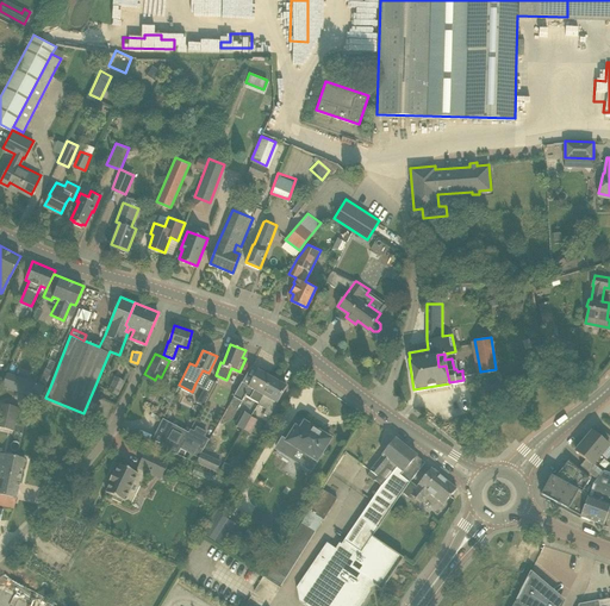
[(259,401),(263,393),(273,376),(259,368),(249,385),(242,380),(229,404),(237,408),(243,397),(256,405),(257,403),(259,401)]
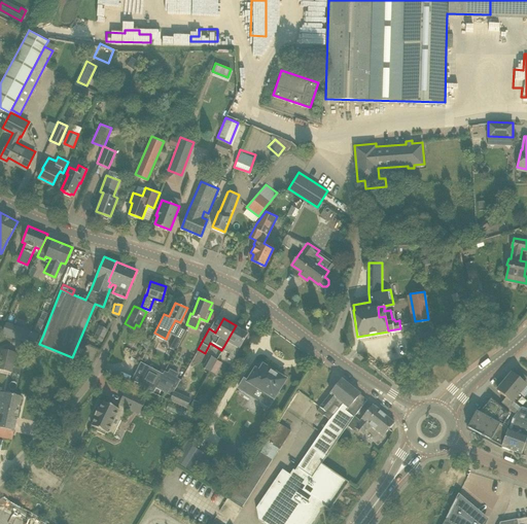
[(39,332),(7,320),(2,333),(35,344),(39,332)]
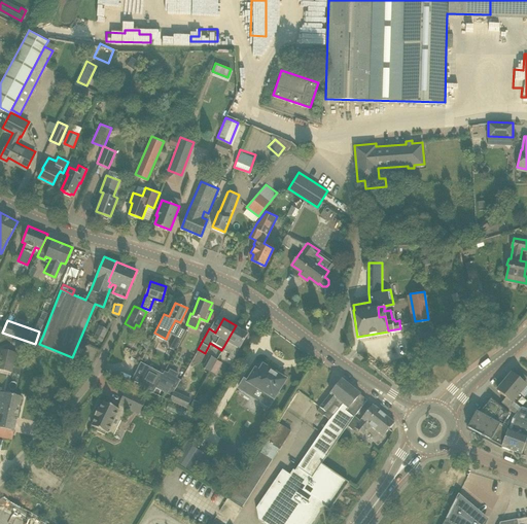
[(102,340),(108,327),(100,323),(94,336),(102,340)]
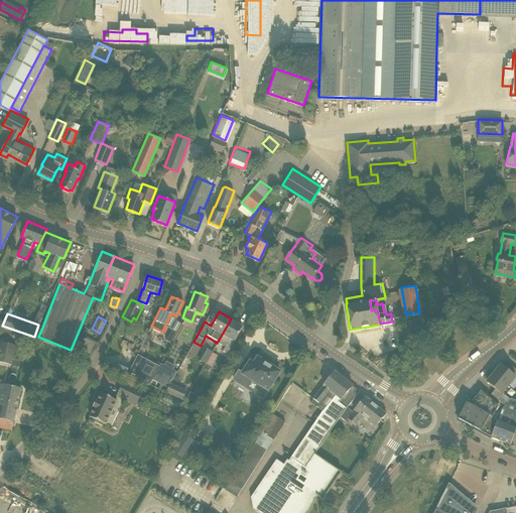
[(218,341),(226,345),(223,349),(228,352),(235,339),(243,326),(231,318),(223,333),(219,340),(218,341)]
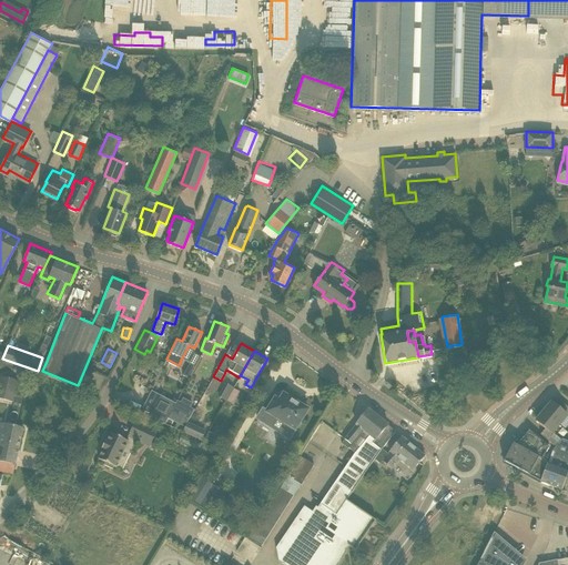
[(195,367),(188,364),(183,373),(190,377),(195,367)]
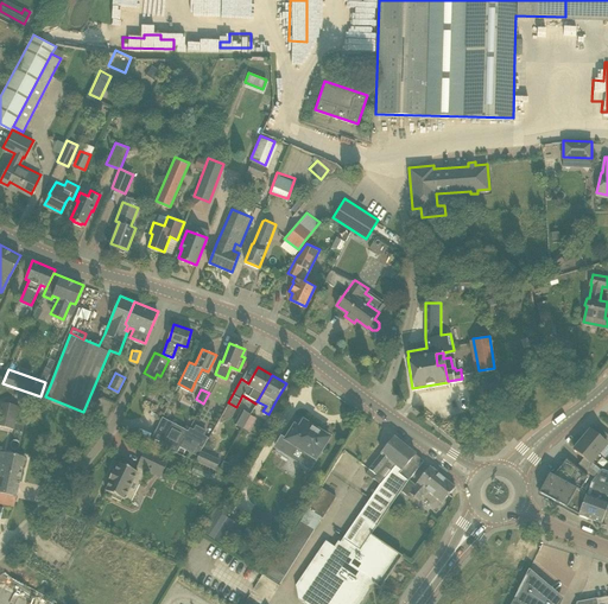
[(0,423),(14,427),(19,405),(0,399),(0,423)]
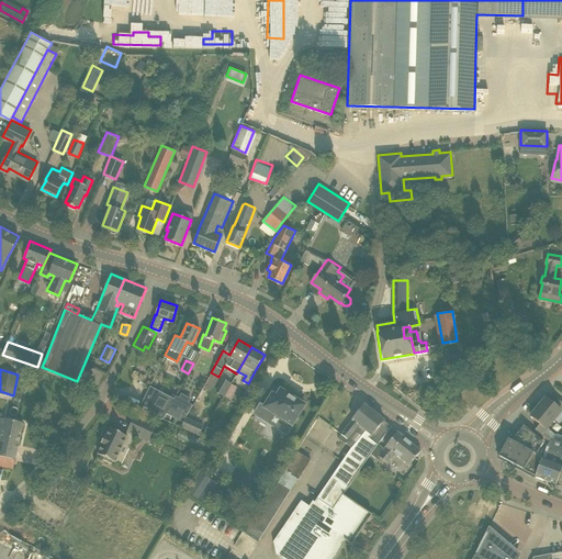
[(216,390),(224,393),(229,380),(222,377),(216,390)]
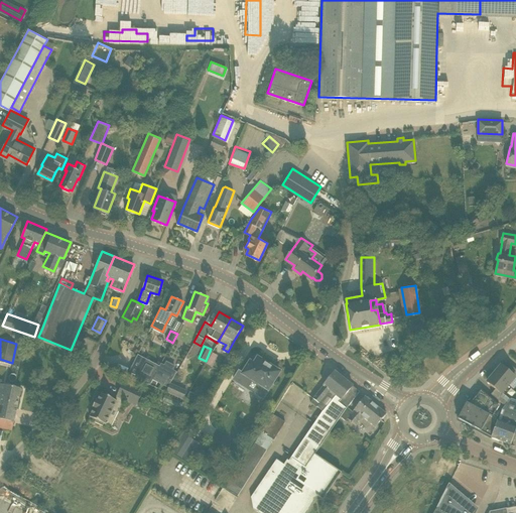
[(250,360),(243,372),(240,370),(235,378),(238,381),(240,378),(248,383),(251,378),(258,382),(256,385),(266,391),(279,370),(258,356),(254,363),(250,360)]
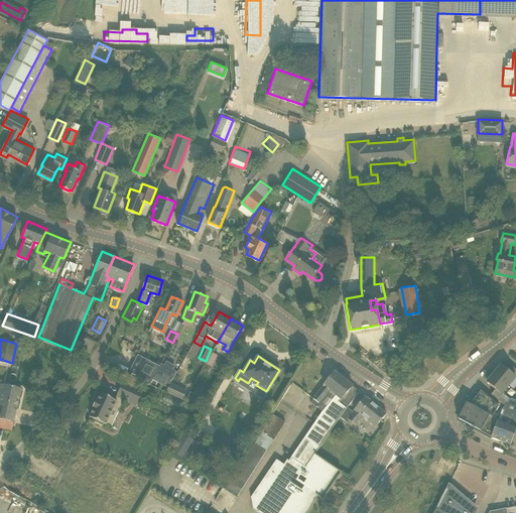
[(128,373),(132,375),(150,383),(153,377),(158,367),(142,358),(140,361),(136,359),(128,373)]
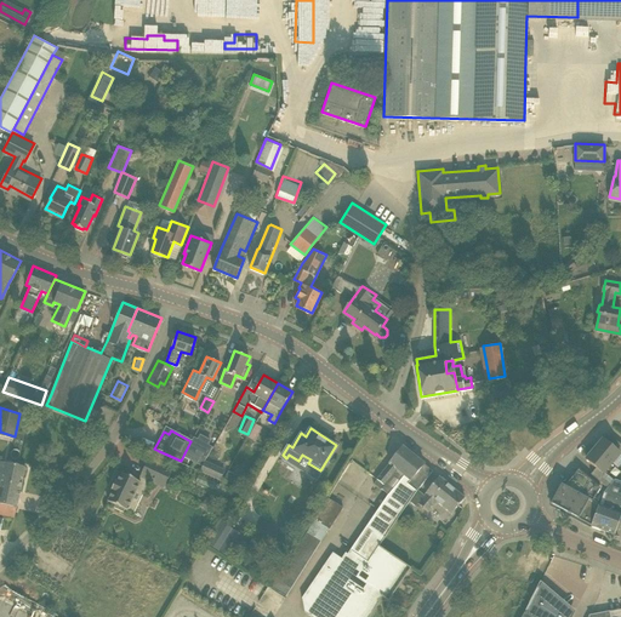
[(603,438),(599,443),(596,446),(594,446),(594,447),(611,462),(619,453),(620,452),(620,441),(617,440),(610,433),(605,439),(603,438)]
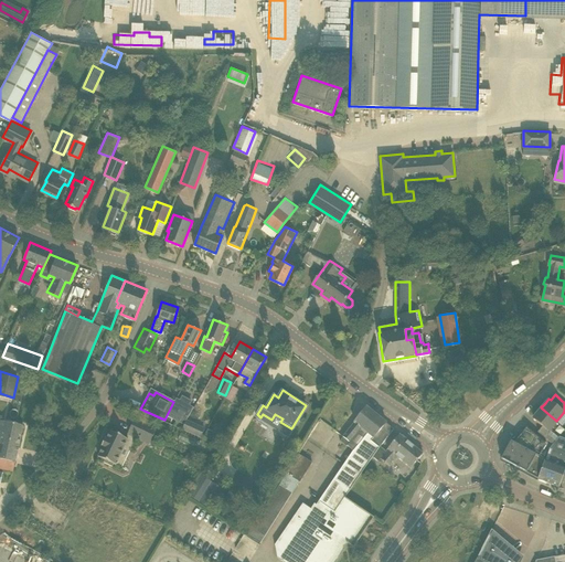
[(168,413),(183,422),(191,407),(176,400),(173,402),(168,413)]
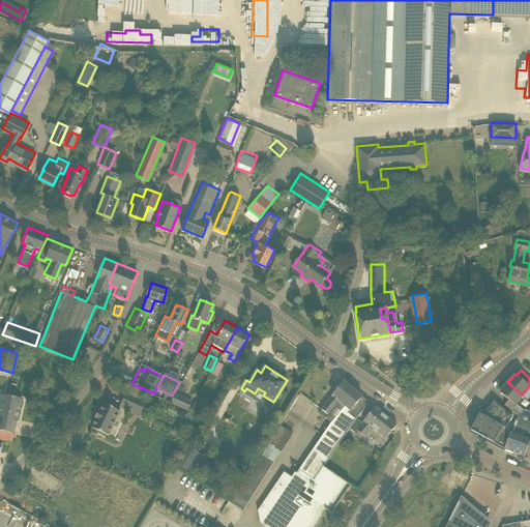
[(346,432),(350,427),(356,416),(369,401),(369,400),(366,403),(360,397),(362,394),(344,380),(322,408),(319,411),(325,416),(325,415),(331,420),(346,432)]
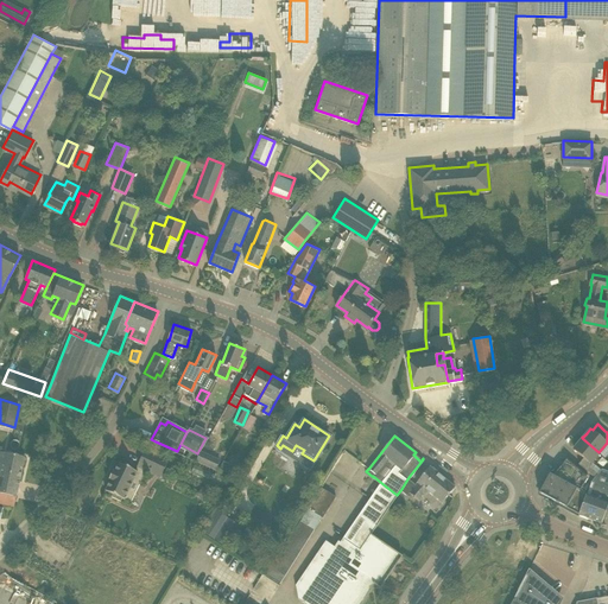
[(599,452),(582,438),(581,438),(581,439),(574,447),(583,456),(578,462),(589,470),(593,466),(591,459),(599,452)]
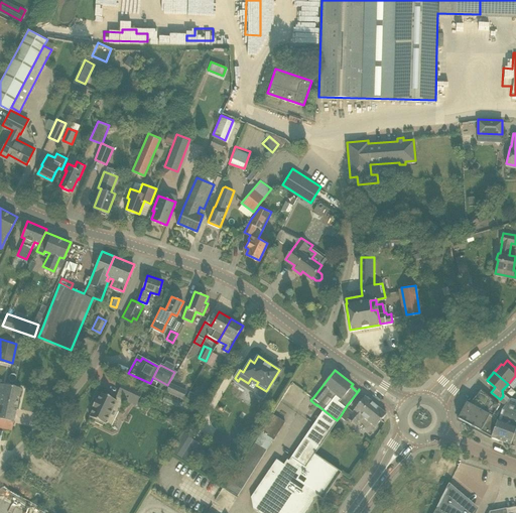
[(96,399),(95,400),(97,401),(95,404),(94,403),(93,405),(94,405),(90,414),(96,417),(95,420),(103,423),(104,421),(106,422),(111,424),(115,416),(124,398),(136,404),(143,389),(123,380),(117,394),(117,395),(116,398),(101,391),(97,399),(96,399)]
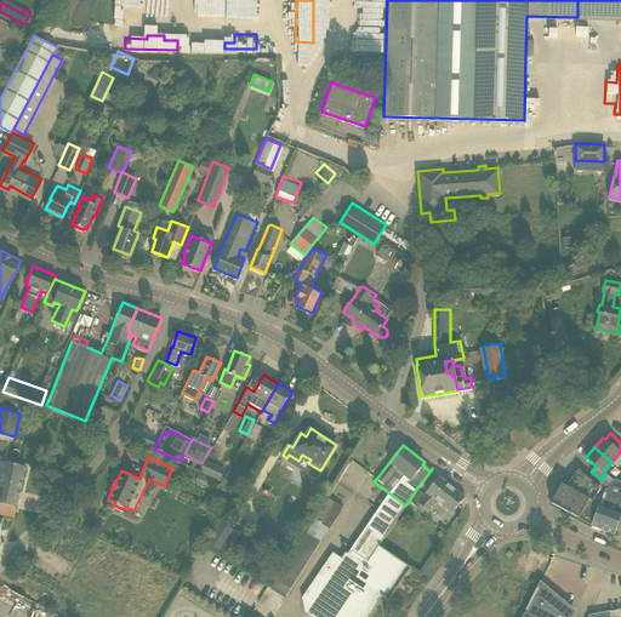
[(205,458),(200,469),(222,479),(227,468),(205,458)]
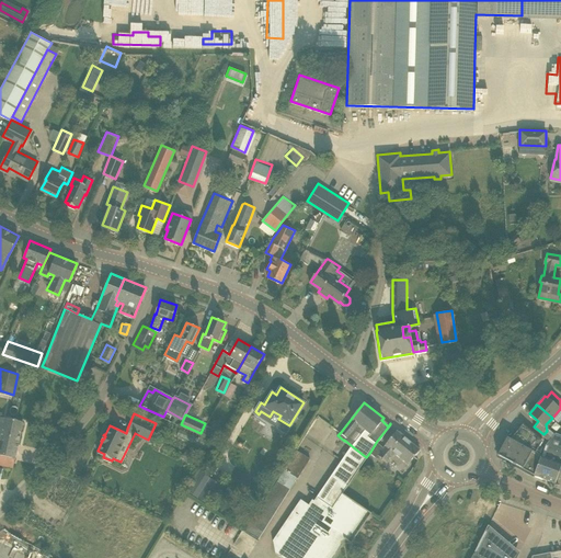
[(0,463),(13,466),(16,448),(23,421),(1,416),(0,418),(0,463)]
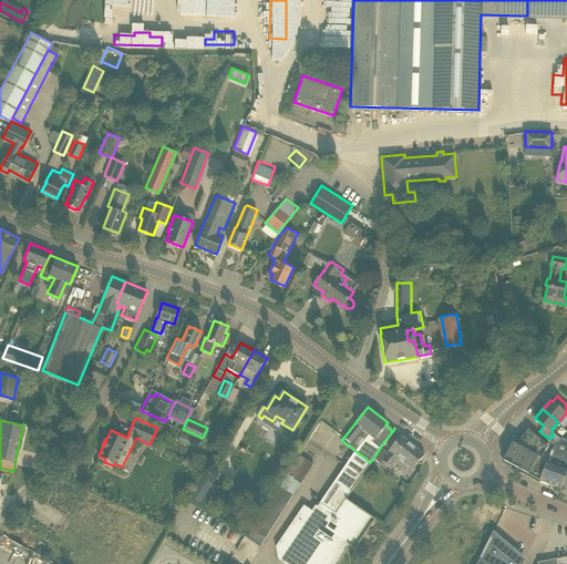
[(539,478),(547,460),(542,457),(548,443),(549,443),(528,427),(515,442),(513,441),(503,459),(519,468),(519,467),(539,478)]
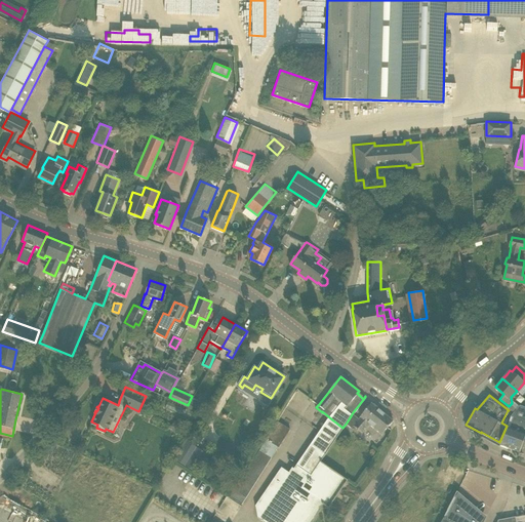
[(200,406),(202,400),(192,396),(190,403),(200,406)]
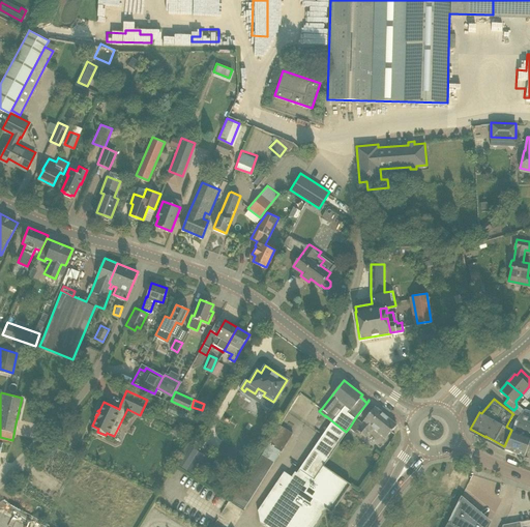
[(396,423),(375,405),(362,418),(361,420),(356,416),(350,427),(355,431),(357,428),(365,435),(373,427),(385,437),(396,423)]
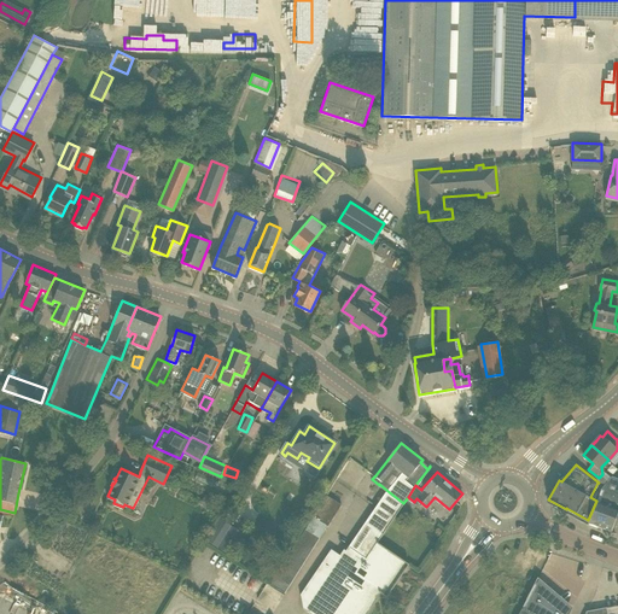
[(599,502),(596,501),(588,520),(589,520),(588,521),(611,528),(611,530),(612,530),(612,528),(617,512),(617,477),(612,475),(601,487),(605,489),(599,502)]
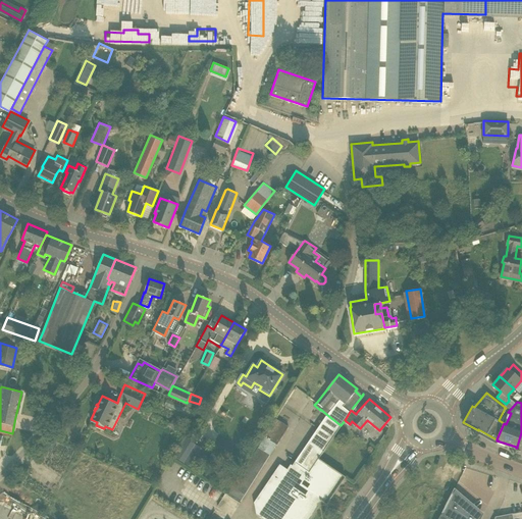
[(306,518),(320,499),(326,504),(328,501),(330,492),(336,483),(344,478),(346,476),(318,458),(341,425),(326,414),(289,469),(279,463),(254,501),(256,513),(265,518),(306,518)]
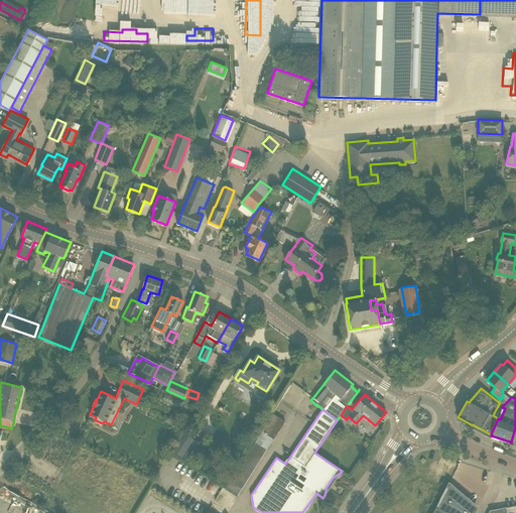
[(272,412),(261,430),(273,438),(285,420),(272,412)]
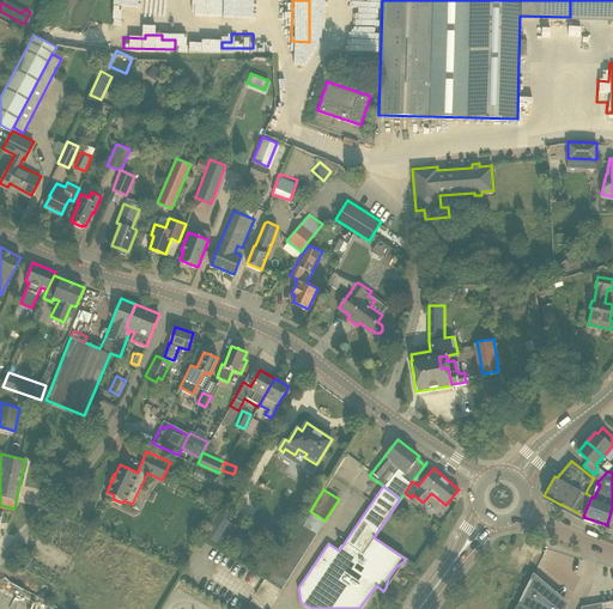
[(310,511),(268,577),(281,588),(325,521),(310,511)]
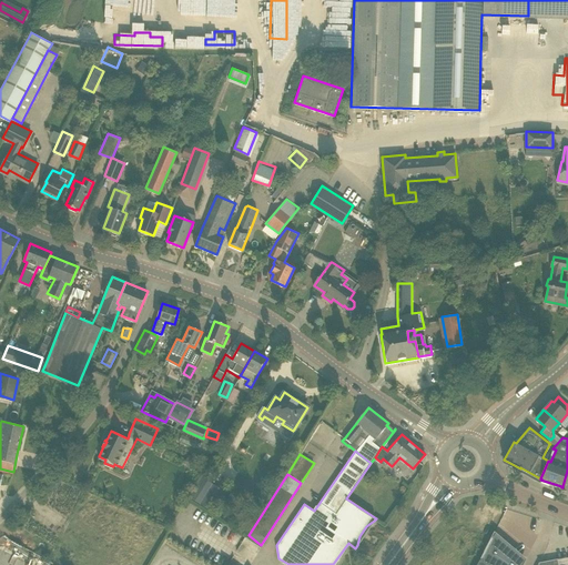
[(190,496),(211,508),(223,488),(202,475),(190,496)]
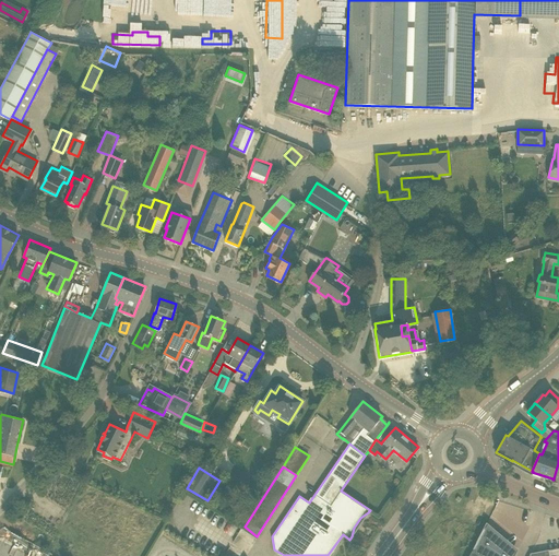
[(468,555),(511,555),(514,551),(486,527),(485,525),(468,555)]
